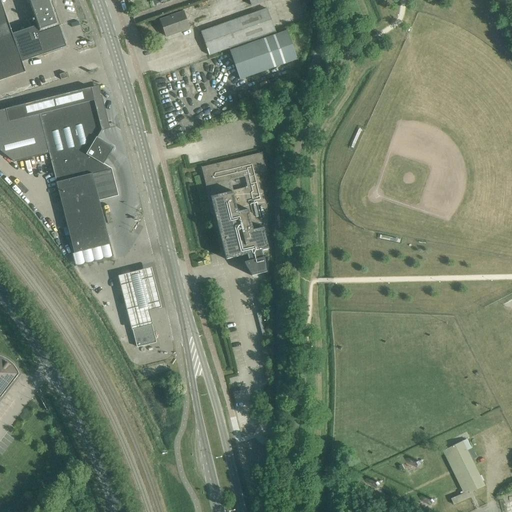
[(0,0),(0,81),(26,72),(22,62),(12,34),(0,0)]
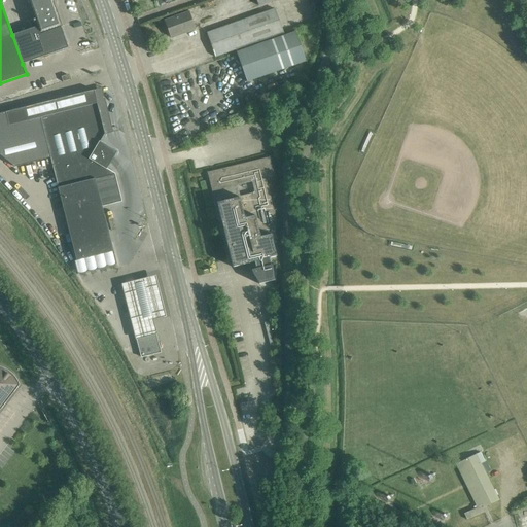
[(53,0),(27,0),(30,8),(25,9),(29,22),(28,23),(30,29),(36,27),(39,36),(61,28),(62,27),(58,13),(53,0)]
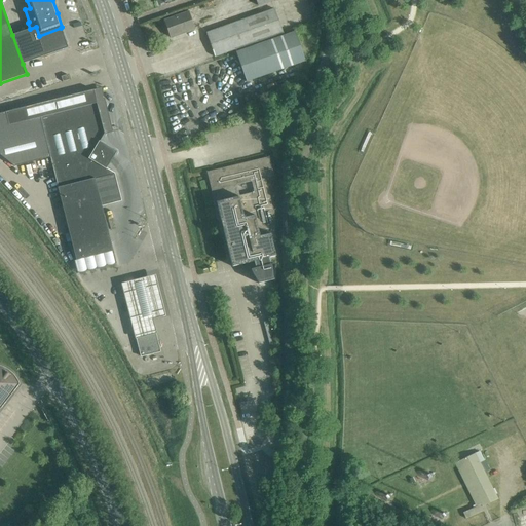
[(274,9),(207,34),(215,58),(235,50),(236,52),(284,36),(283,33),(274,10),(274,9)]
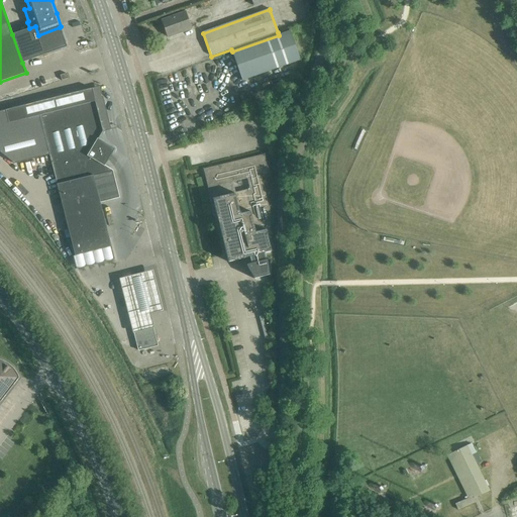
[(162,21),(168,37),(191,29),(185,13),(162,21)]
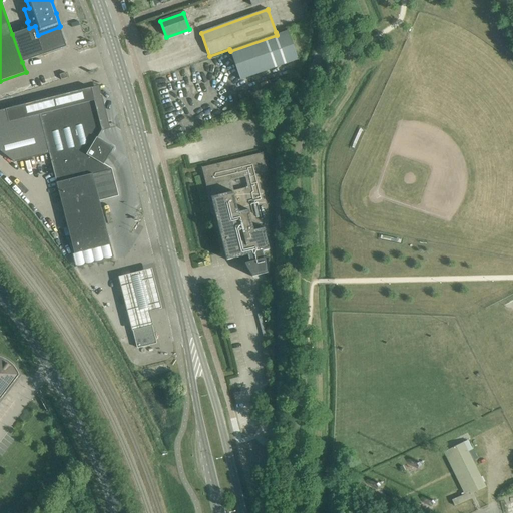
[(29,28),(12,34),(22,62),(66,47),(63,37),(59,27),(38,35),(35,26),(29,28)]
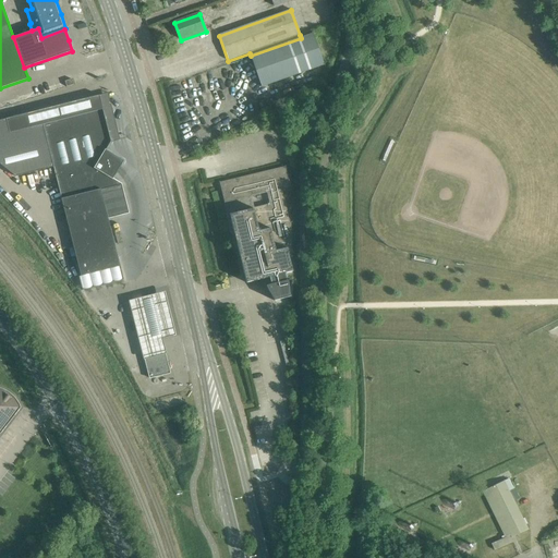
[(262,87),(324,65),(313,34),(301,38),(251,56),(262,87)]
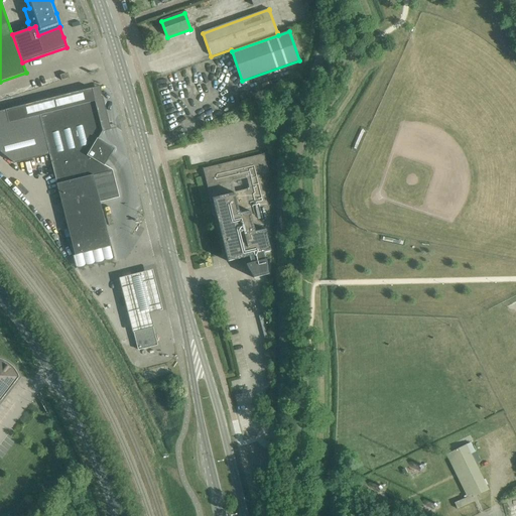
[(181,59),(183,66),(210,56),(208,50),(181,59)]
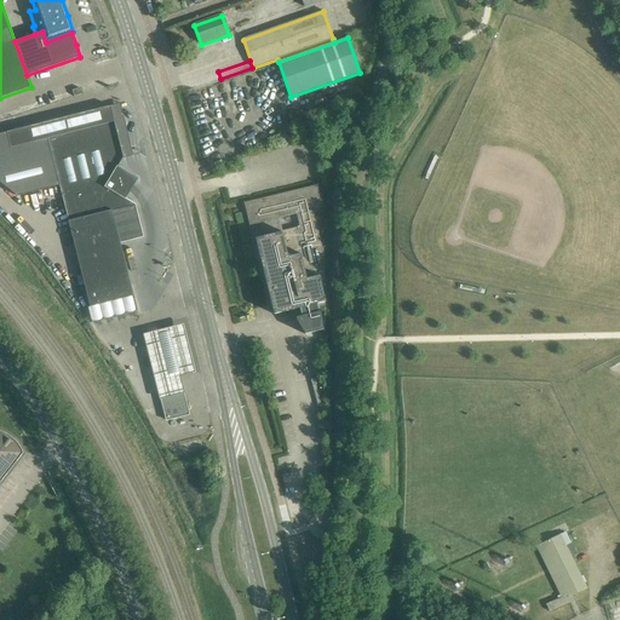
[(110,107),(6,133),(11,149),(47,139),(90,306),(133,297),(127,275),(120,244),(143,237),(135,205),(126,199),(132,189),(138,179),(118,167),(124,159),(114,122),(112,113),(110,107)]
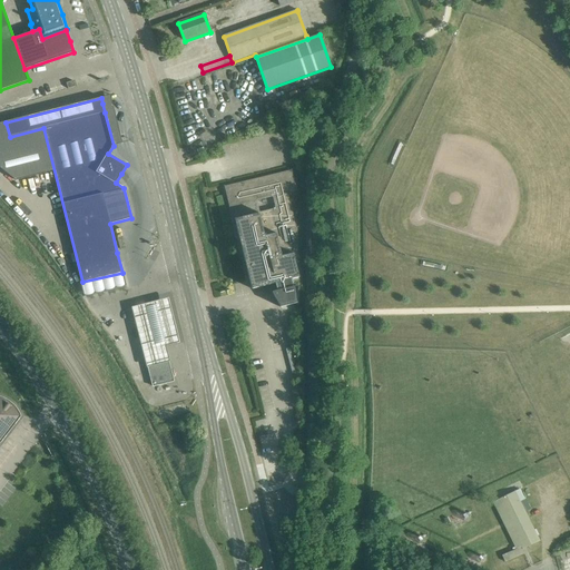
[(290,206),(286,194),(295,192),(291,172),(225,187),(233,220),(235,220),(241,244),(249,282),(252,290),(276,284),(277,292),(272,293),(282,307),(286,306),(294,304),(297,286),(291,288),(288,281),(297,278),(300,278),(293,255),(297,254),(297,229),(296,229),(290,206)]
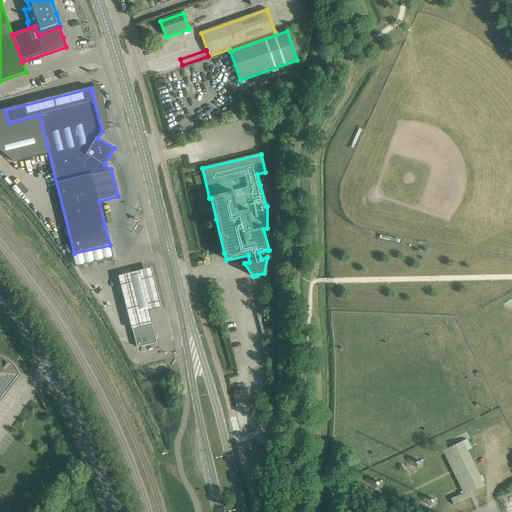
[(132,329),(151,324),(148,312),(162,308),(151,268),(119,276),(132,329)]
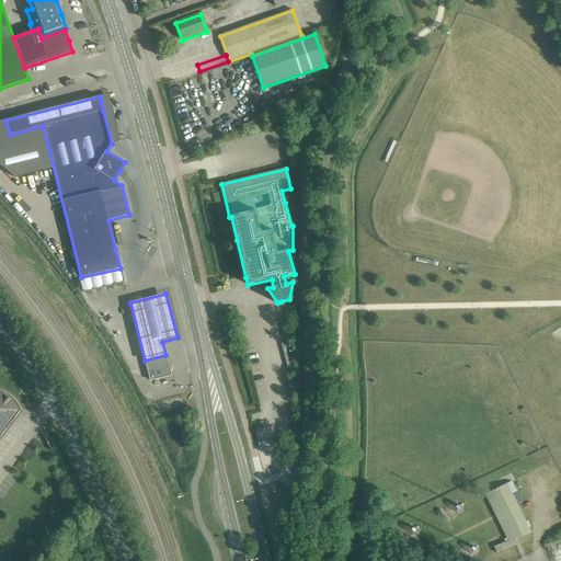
[(145,361),(150,381),(171,376),(165,355),(145,361)]
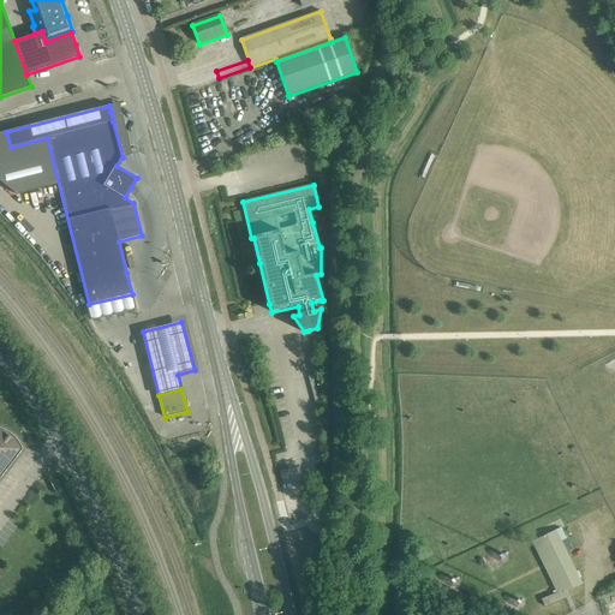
[(0,478),(23,449),(22,447),(21,443),(18,441),(16,439),(13,436),(11,434),(9,433),(6,431),(3,429),(0,428),(0,478)]
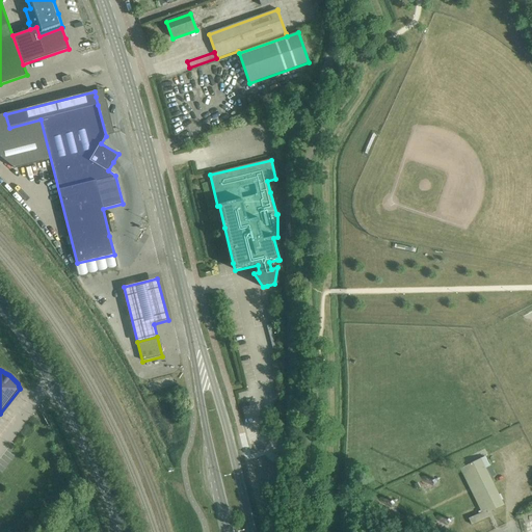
[(490,511),(506,505),(488,466),(491,464),(487,455),(462,466),(483,511),(471,516),(474,524),(493,515),(490,511)]
